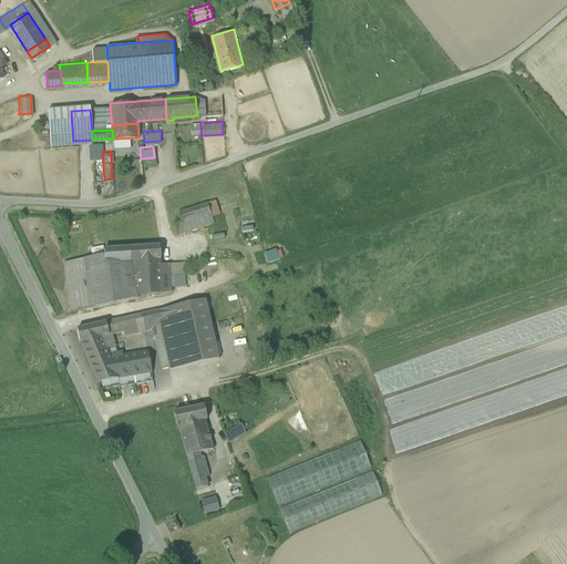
[(207,202),(178,211),(181,221),(174,223),(177,234),(214,222),(207,202)]
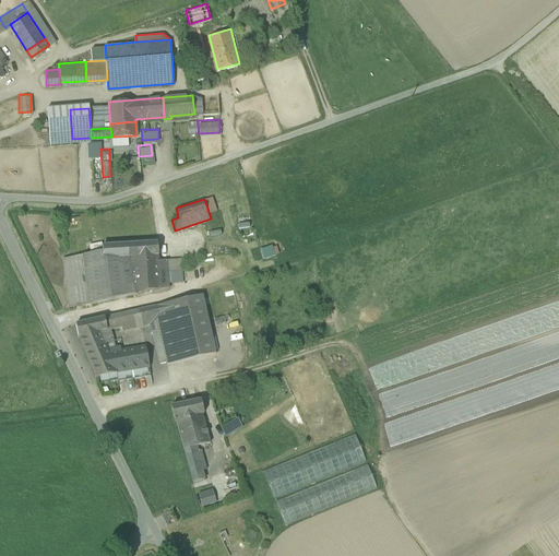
[(157,241),(128,243),(128,244),(129,256),(132,256),(133,264),(158,262),(158,259),(157,241)]
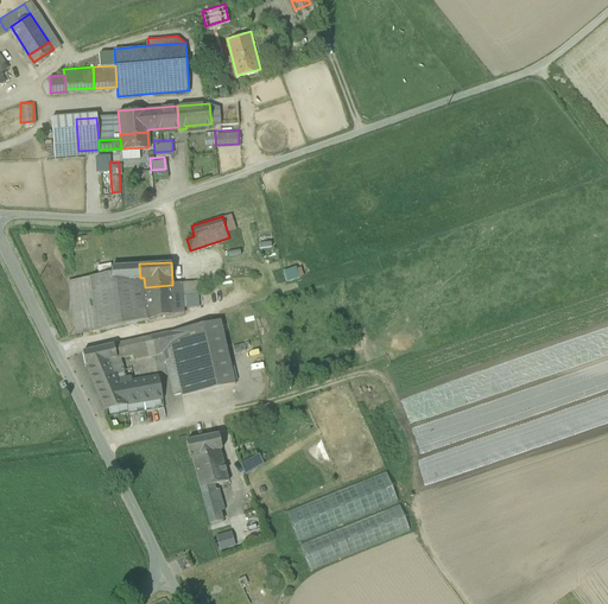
[(303,274),(299,264),(283,268),(285,279),(303,274)]
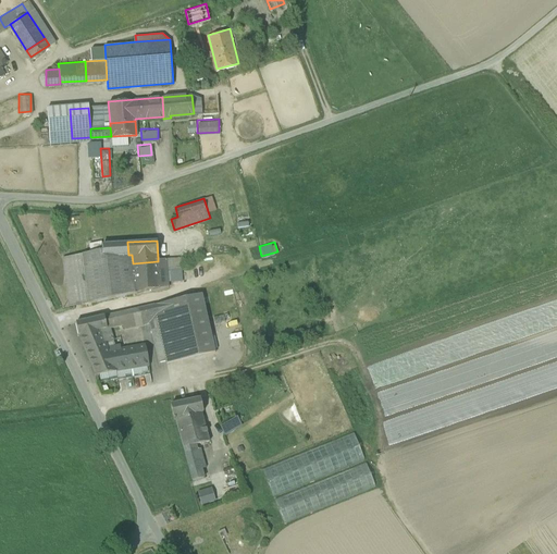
[(127,243),(101,244),(102,248),(82,253),(83,263),(104,259),(104,256),(128,255),(127,243)]
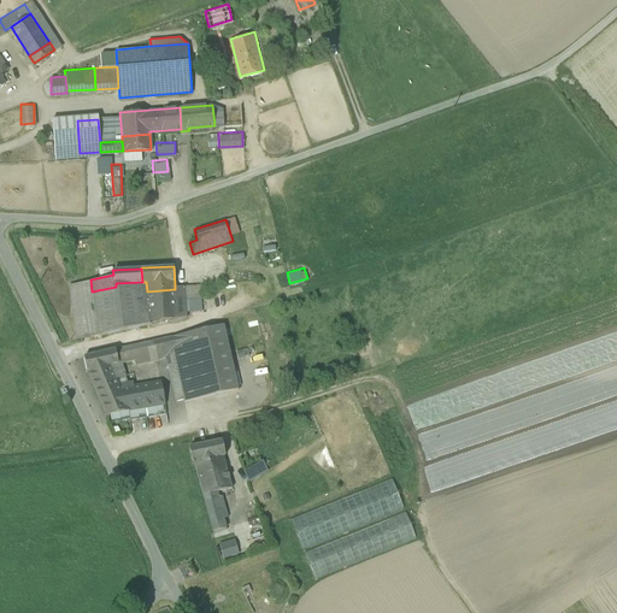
[(90,280),(69,283),(76,337),(98,334),(92,292),(90,280)]
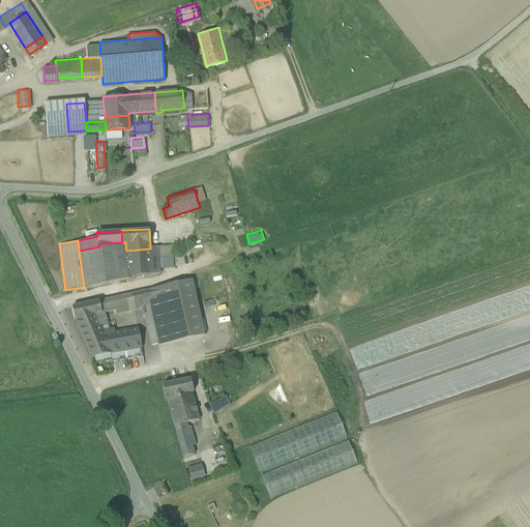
[(122,242),(99,243),(99,246),(79,251),(84,287),(128,277),(152,272),(160,271),(158,244),(150,245),(150,249),(126,251),(125,242),(122,242)]
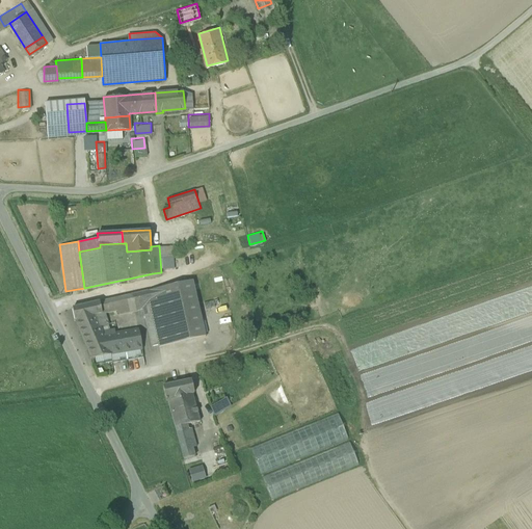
[(192,280),(139,291),(142,305),(147,325),(154,323),(158,343),(159,345),(205,335),(192,280)]
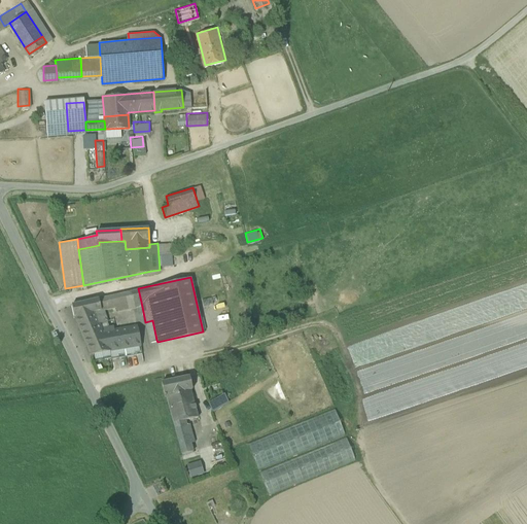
[(138,288),(132,290),(135,304),(141,302),(138,288)]
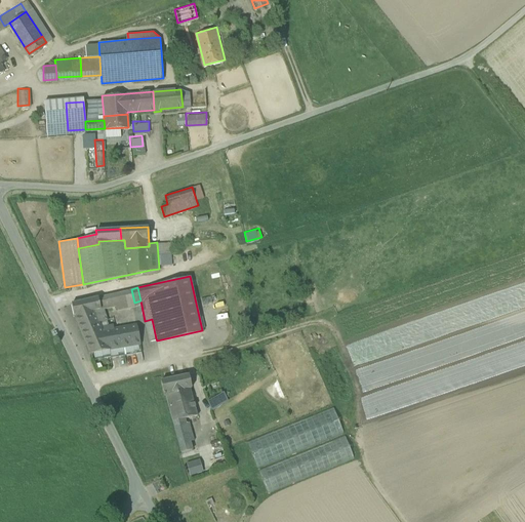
[(131,289),(114,292),(116,305),(117,309),(135,305),(134,303),(131,289)]
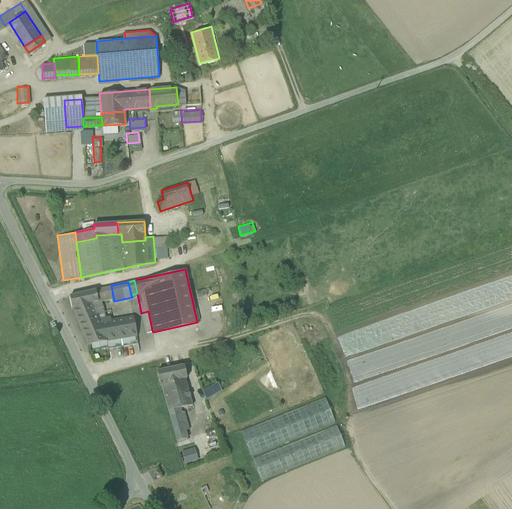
[(111,285),(104,287),(106,299),(113,297),(111,285)]
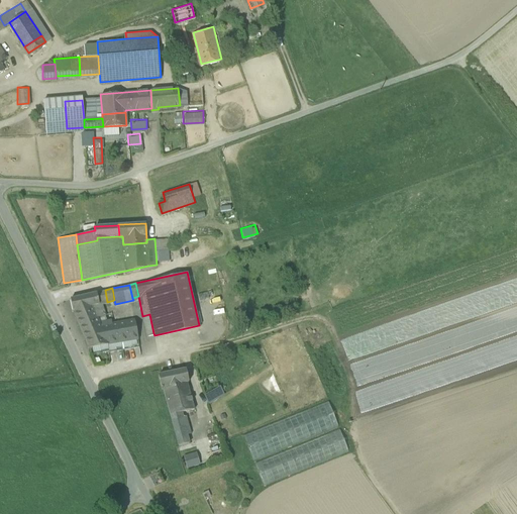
[(105,290),(70,298),(73,309),(74,309),(77,315),(87,311),(89,315),(95,313),(96,316),(105,314),(102,303),(107,302),(105,290)]
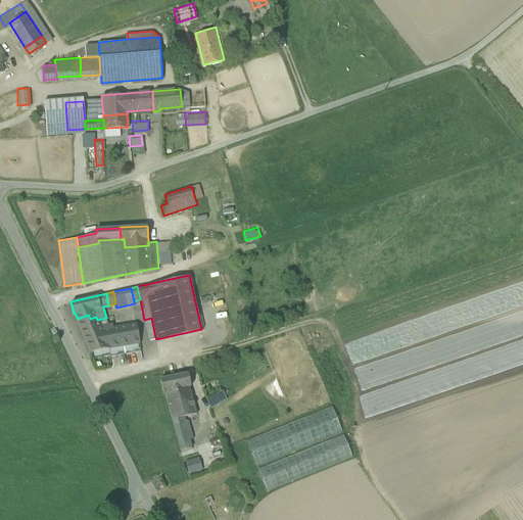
[(111,324),(100,326),(97,320),(96,317),(90,319),(88,315),(78,319),(90,349),(139,340),(137,329),(135,323),(112,327),(111,324)]
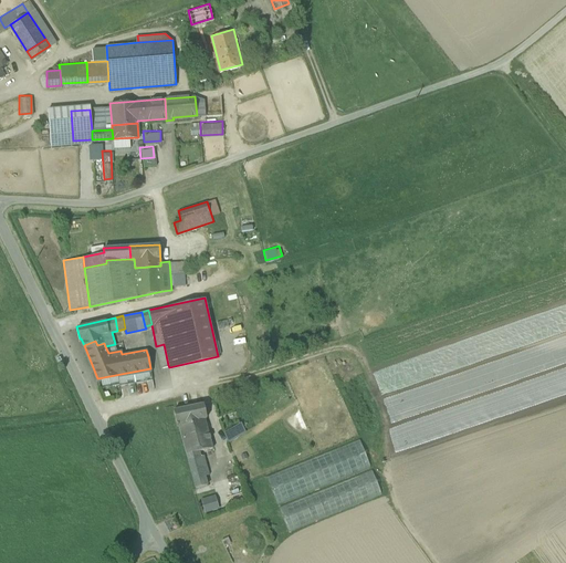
[(164,344),(156,346),(161,367),(168,365),(164,344)]
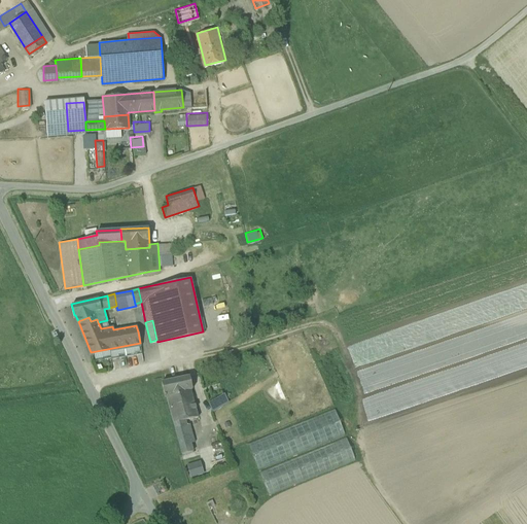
[(189,376),(162,381),(164,394),(166,394),(169,407),(174,405),(173,400),(179,399),(177,391),(190,389),(192,388),(189,376)]
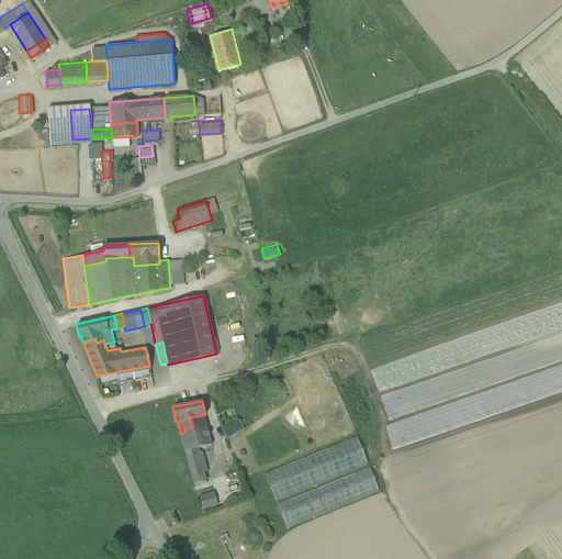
[(203,415),(189,417),(191,426),(184,427),(186,432),(180,434),(198,492),(208,488),(197,446),(210,443),(203,415)]
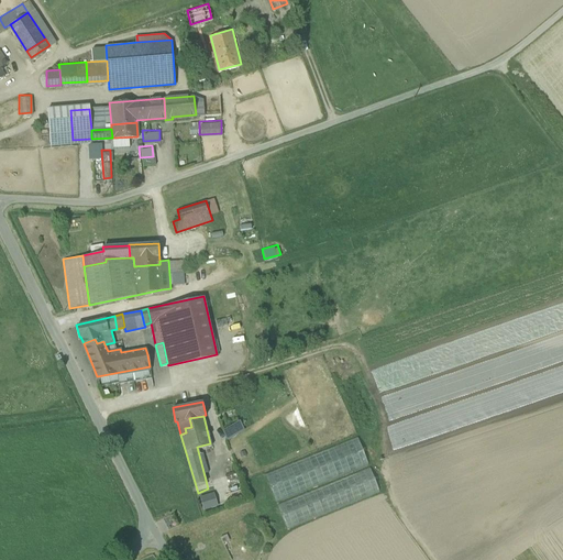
[(225,436),(243,428),(239,418),(221,427),(225,436)]
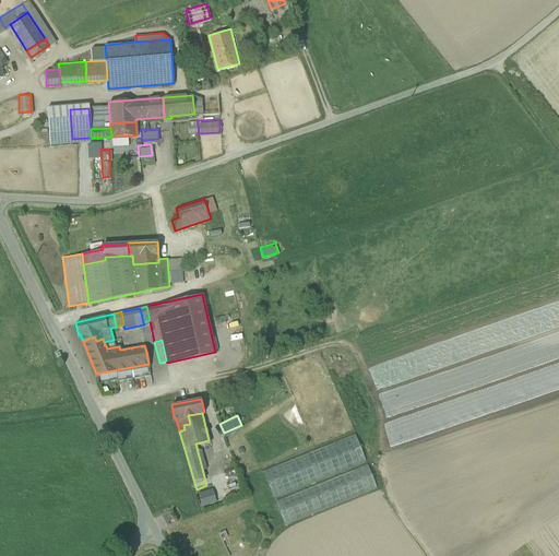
[(356,433),(263,469),(274,496),(367,459),(356,433)]
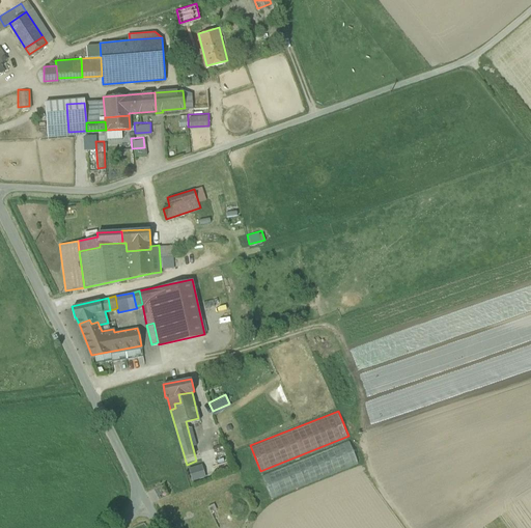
[(350,439),(261,474),(271,497),(359,462),(350,439)]
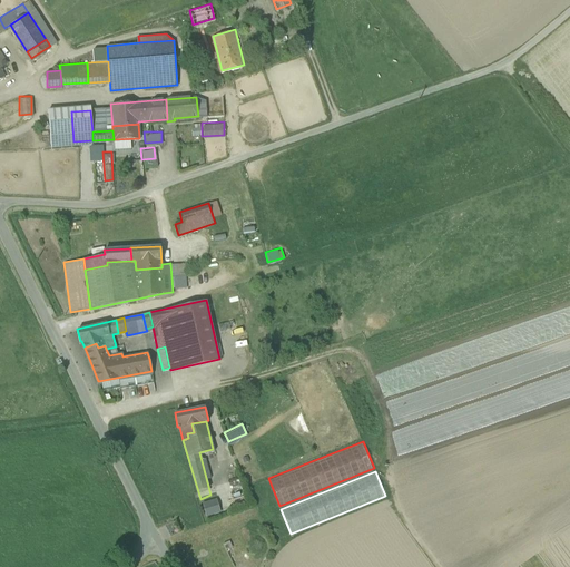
[(204,514),(219,510),(217,496),(202,499),(204,514)]
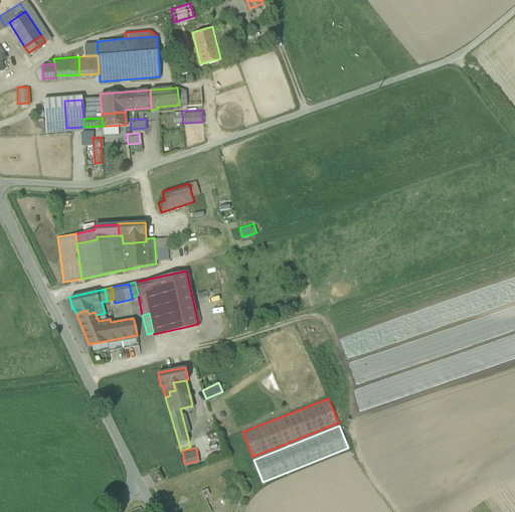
[(215,482),(201,489),(207,501),(221,494),(215,482)]
